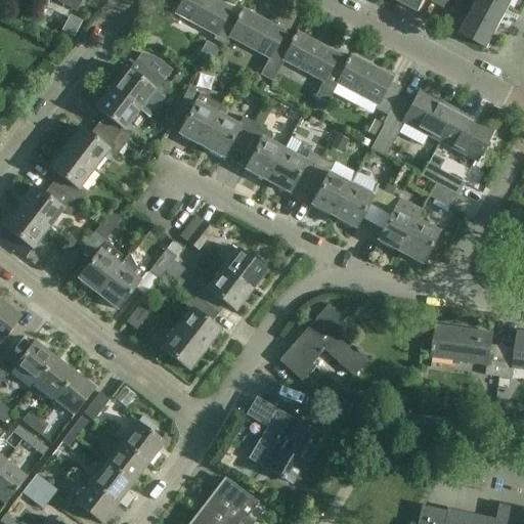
[(54,0),(62,4),(76,11),(82,0),(54,0)]
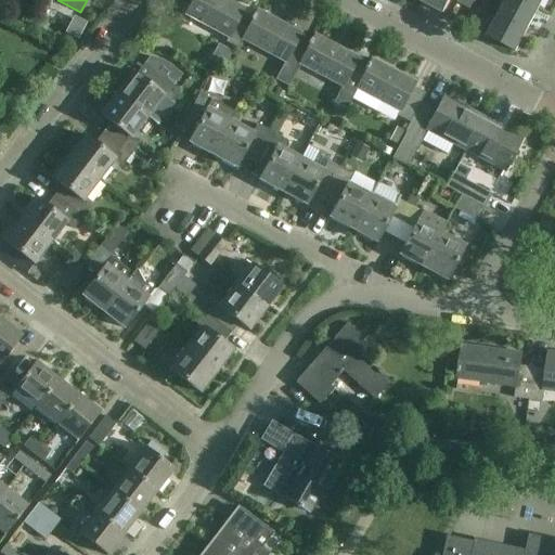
[(249,18),(242,14),(244,10),(227,0),(192,0),(184,15),(228,38),(226,42),(237,49),(242,40),(240,40),(250,21),(249,18)]
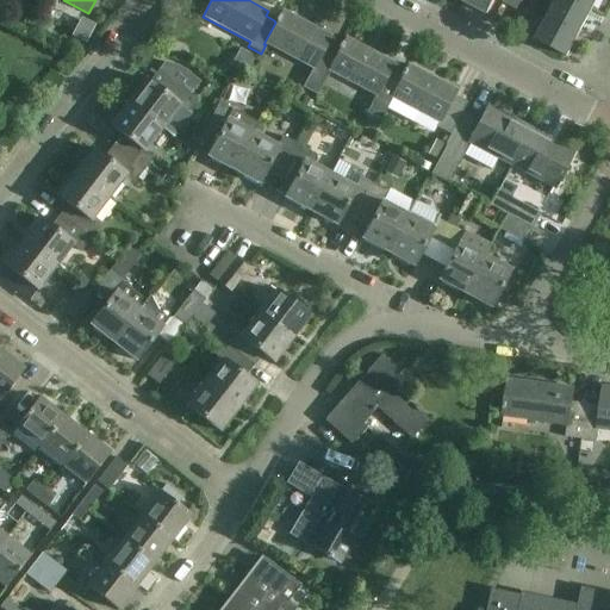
[(464,0),(462,2),(487,16),(495,0),(464,0)]
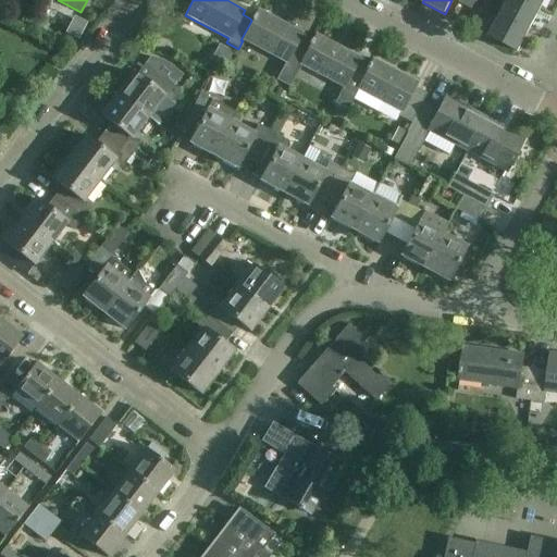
[(471,10),(475,0),(459,0),(458,3),(471,10)]
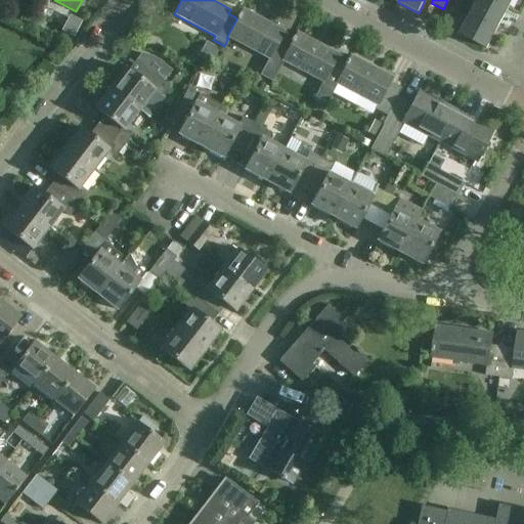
[(489,0),(479,0),(471,15),(497,29),(508,10),(489,0)]
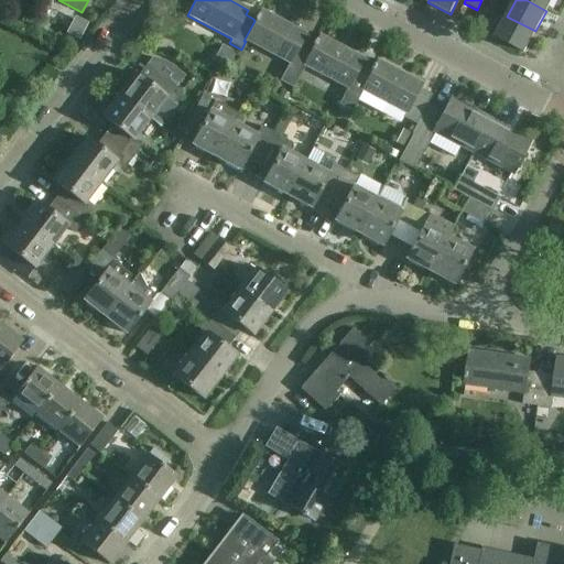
[(527,0),(546,11),(552,0),(527,0)]
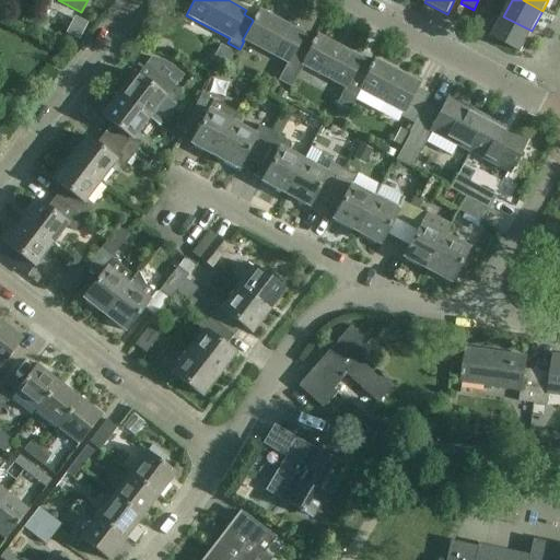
[(308,44),(310,43),(302,38),(304,34),(258,10),(254,20),(252,19),(253,21),(242,41),(244,41),(287,63),(278,81),(290,88),(302,66),(300,65),(311,45),(308,44)]
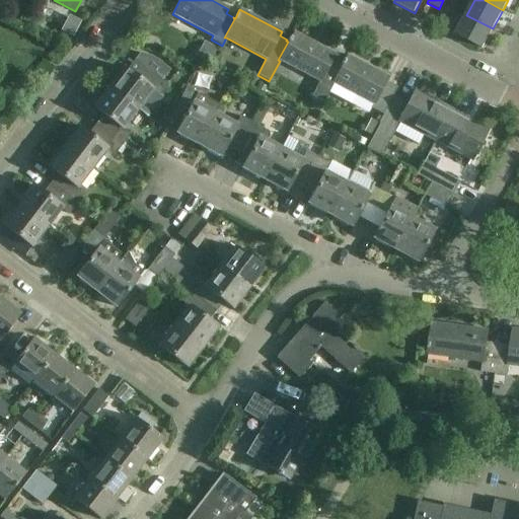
[(466,15),(456,34),(482,49),(493,28),(466,15)]
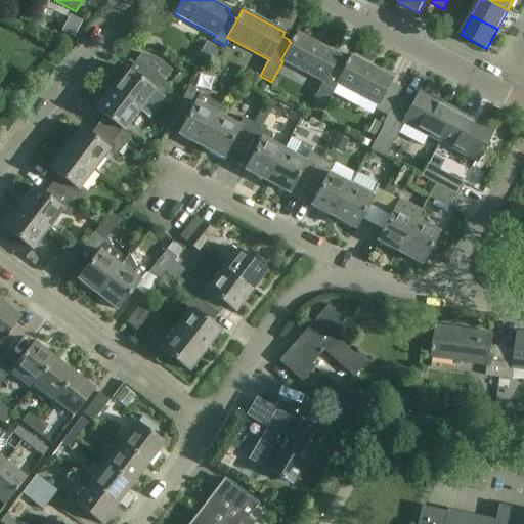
[(343,64),(344,64),(336,59),(338,54),(296,33),(292,41),(290,40),(289,41),(291,42),(280,60),(282,61),(322,82),(314,97),(326,104),(337,85),(336,84),(345,67),(343,64)]
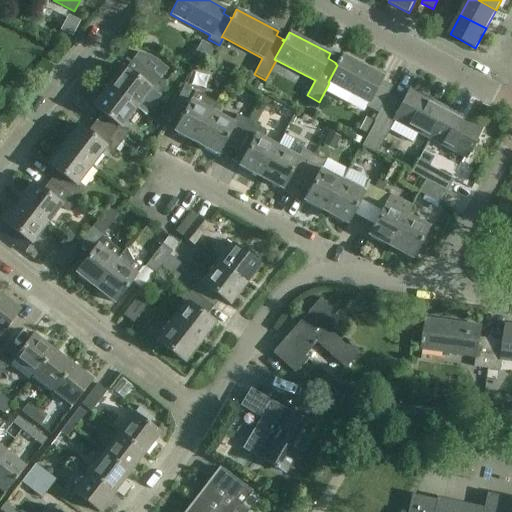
[(328,82),(329,83),(367,103),(365,107),(377,113),(391,86),(380,80),(382,76),(342,55),(338,64),(336,63),(335,63),(337,65),(328,82)]
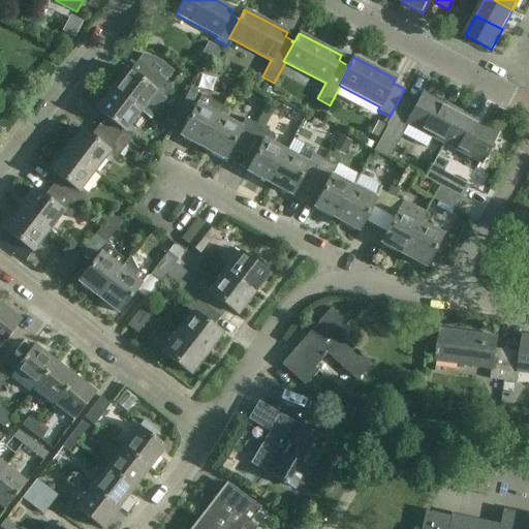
[(119,80),(111,89),(141,113),(150,119),(165,99),(163,98),(170,88),(164,83),(163,83),(137,63),(130,72),(126,69),(125,71),(121,71),(118,75),(119,80)]
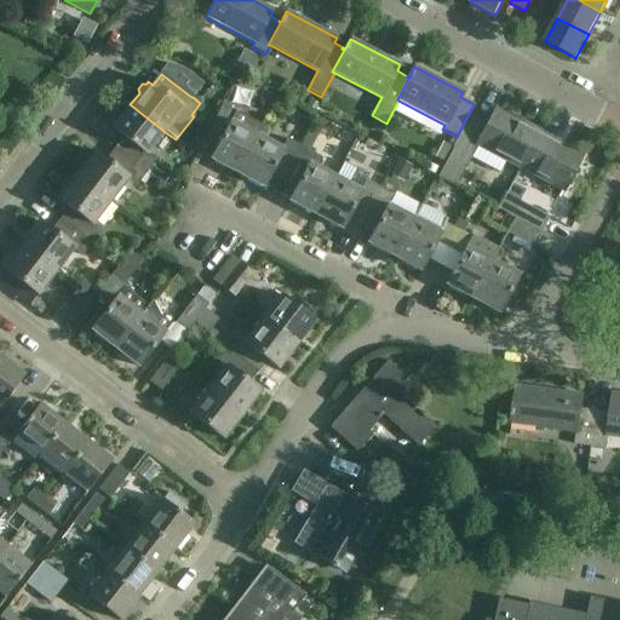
[(308,99),(304,107),(314,112),(317,105),(308,99)]
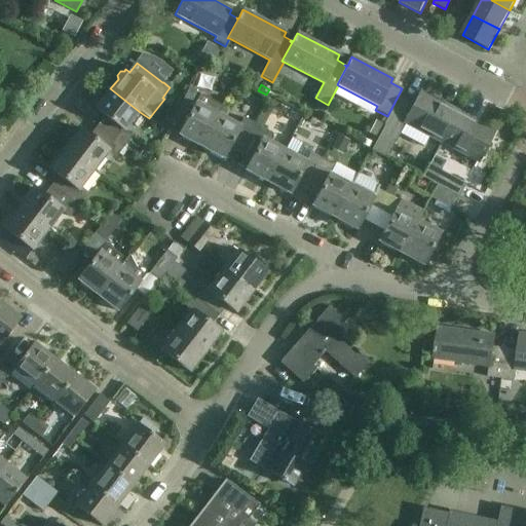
[(96,107),(95,109),(104,116),(97,126),(124,147),(133,136),(125,130),(140,112),(110,88),(102,100),(99,100),(96,104),(96,107)]
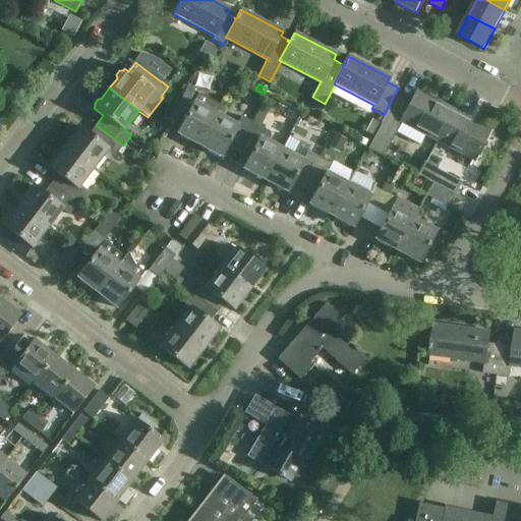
[(198,146),(216,113),(219,106),(198,95),(187,88),(171,117),(182,123),(176,134),(198,146)]
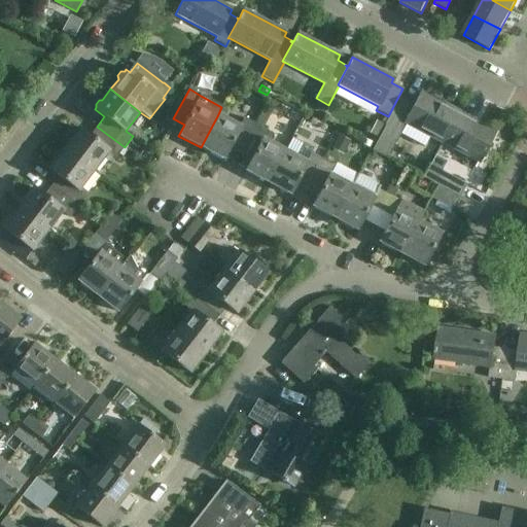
[(442,143),(458,111),(421,92),(413,106),(398,99),(384,126),(385,126),(372,150),(387,159),(406,124),(442,143)]
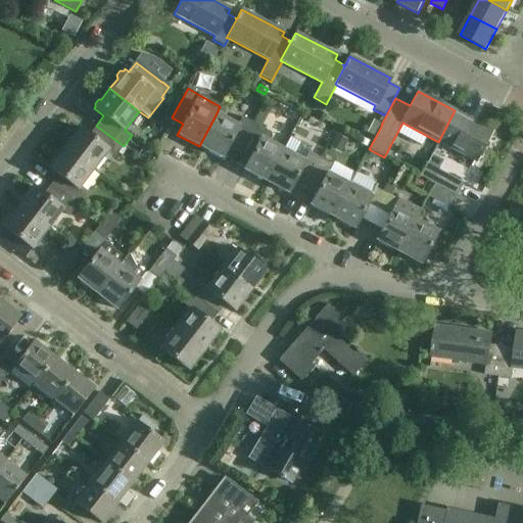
[(455,110),(438,142),(475,161),(491,131),(455,110)]
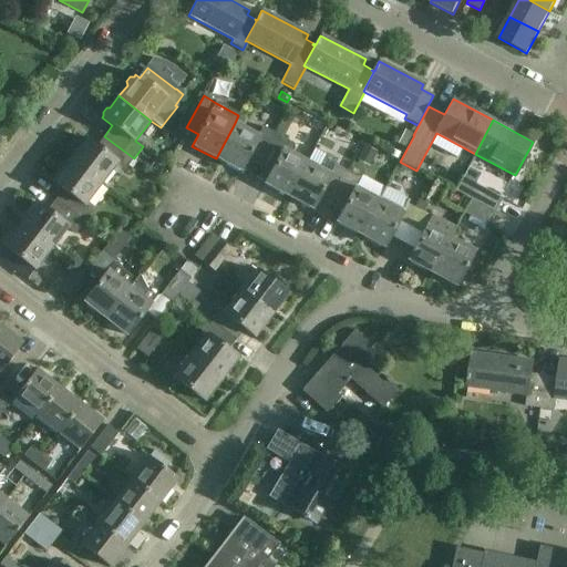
[(258,166),(275,134),(263,126),(258,135),(235,123),(216,158),(240,172),(246,160),(258,166)]
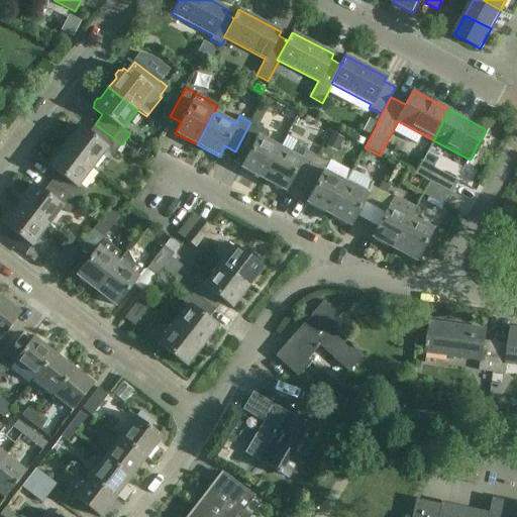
[(263,180),(280,146),(267,139),(269,134),(267,130),(263,129),(263,128),(250,122),(235,151),(246,158),(240,168),(263,180)]
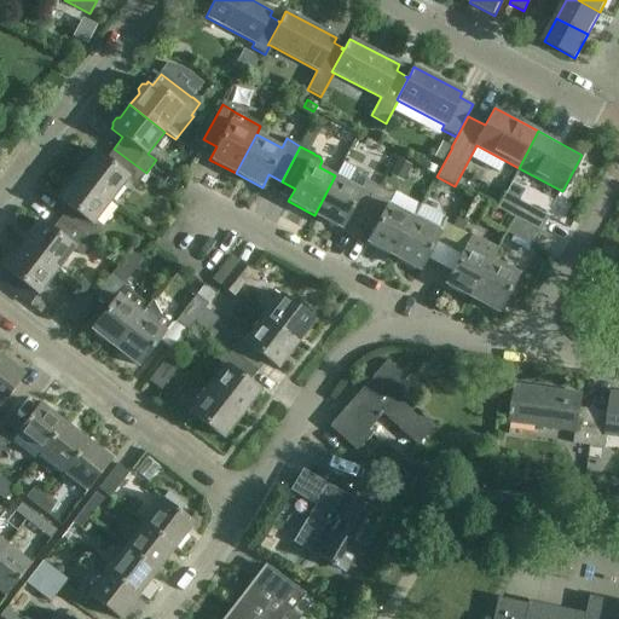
[(93,151),(75,175),(110,202),(121,189),(122,186),(127,179),(133,184),(136,185),(139,181),(146,173),(114,149),(105,160),(93,151)]
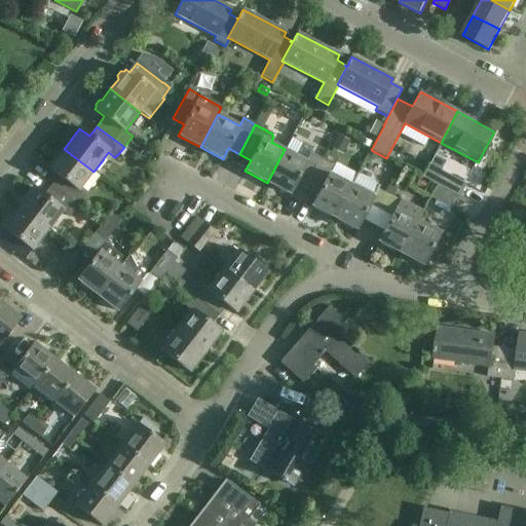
[(337,135),(330,148),(341,154),(348,141),(337,135)]
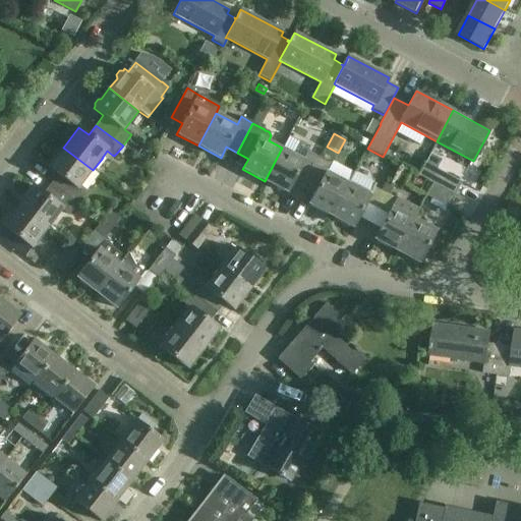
[(123,146),(117,153),(120,156),(126,148),(123,146)]
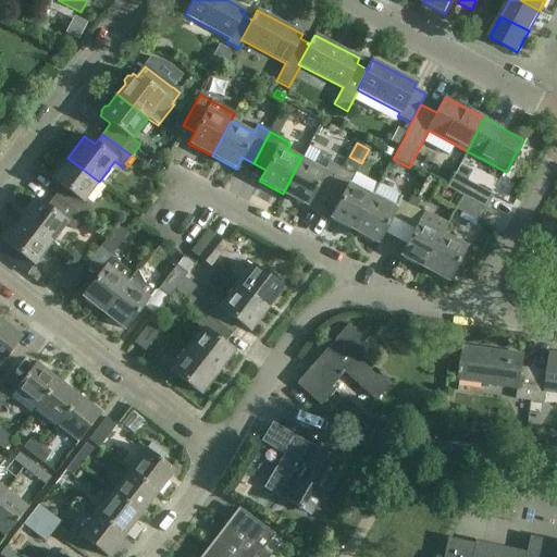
[(84,202),(99,182),(67,158),(51,178),(62,186),(53,197),(83,219),(91,208),(84,202)]
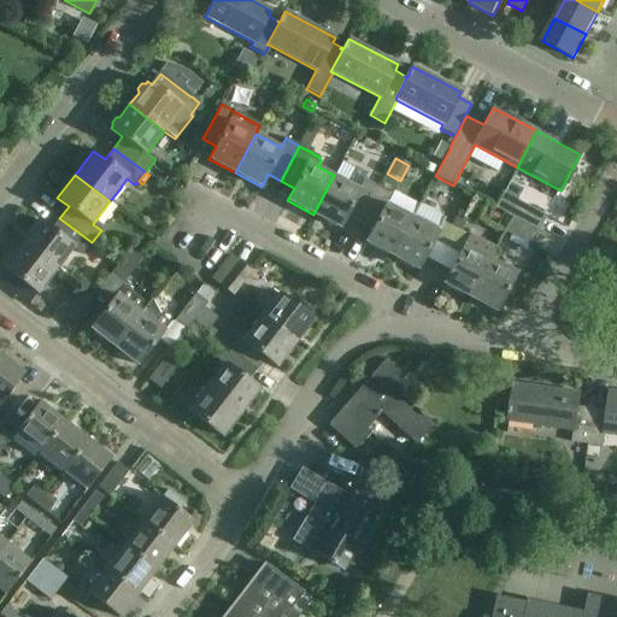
[(359,223),(377,187),(364,180),(363,181),(354,176),(351,183),(334,175),(313,215),(339,228),(346,216),(359,223)]
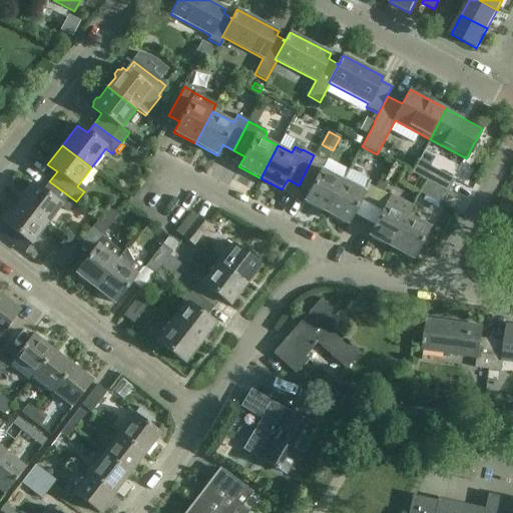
[(422,151),(418,160),(422,162),(427,154),(422,151)]
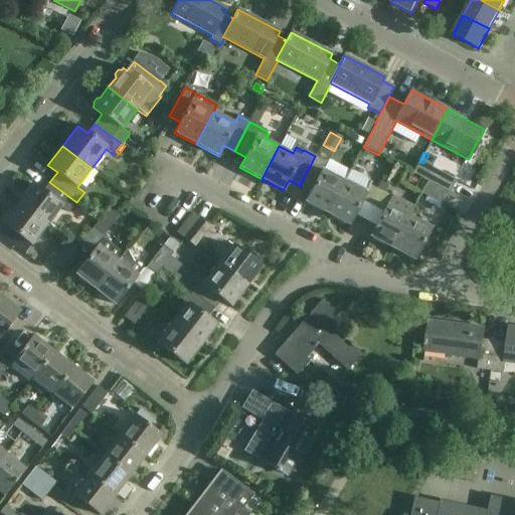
[(326,213),(343,181),(322,170),(326,162),(315,156),(300,186),(311,191),(305,202),(326,213)]
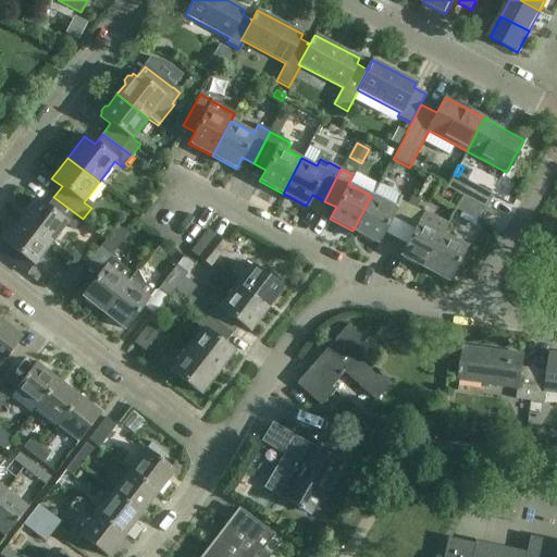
[(467,181),(459,195),(461,196),(462,196),(486,209),(486,208),(493,195),(467,181)]
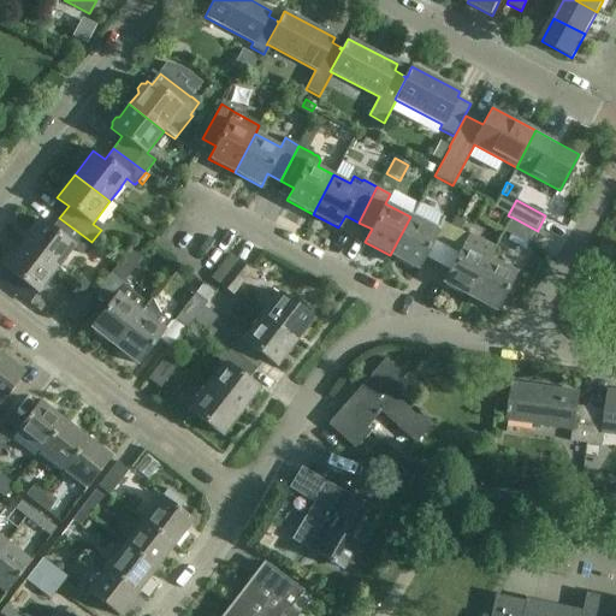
[(436,264),(455,229),(461,217),(455,214),(449,225),(442,221),(444,218),(418,205),(416,207),(410,217),(390,255),(416,270),(424,256),(436,264)]
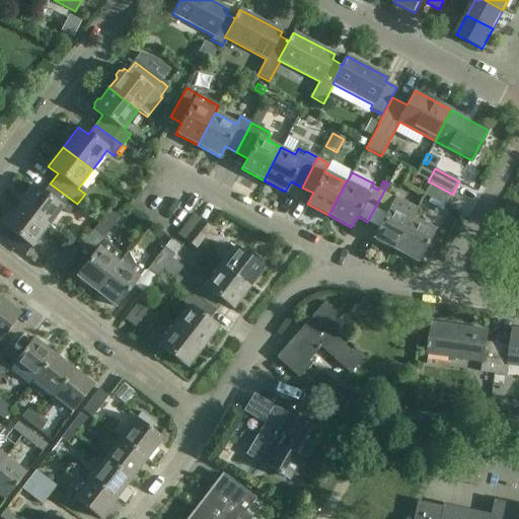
[(431,182),(424,195),(430,199),(428,203),(442,210),(444,206),(446,207),(453,195),(431,182)]
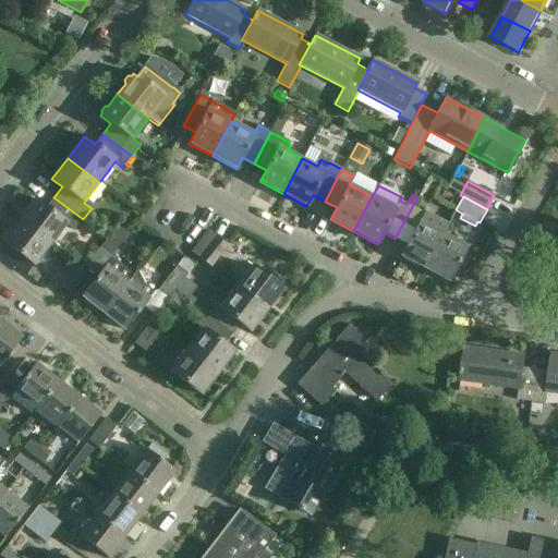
[(35,201),(20,221),(51,245),(67,225),(73,231),(83,219),(53,197),(47,206),(46,208),(35,201)]
